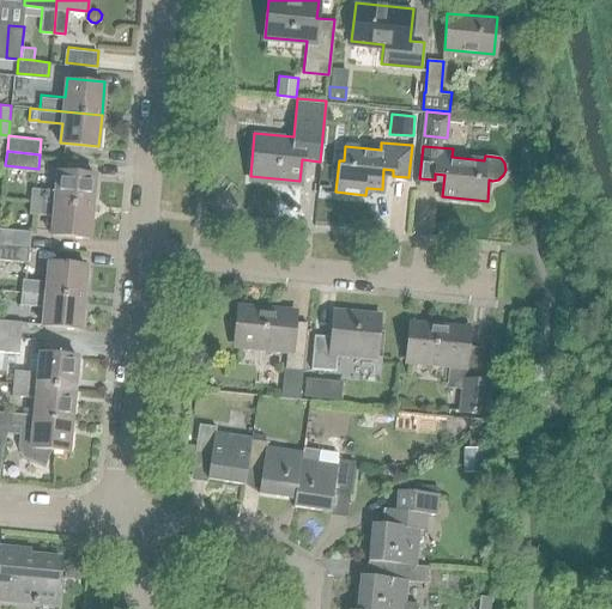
[(31,187),(30,199),(92,205),(96,172),(58,169),(56,189),(31,187)]
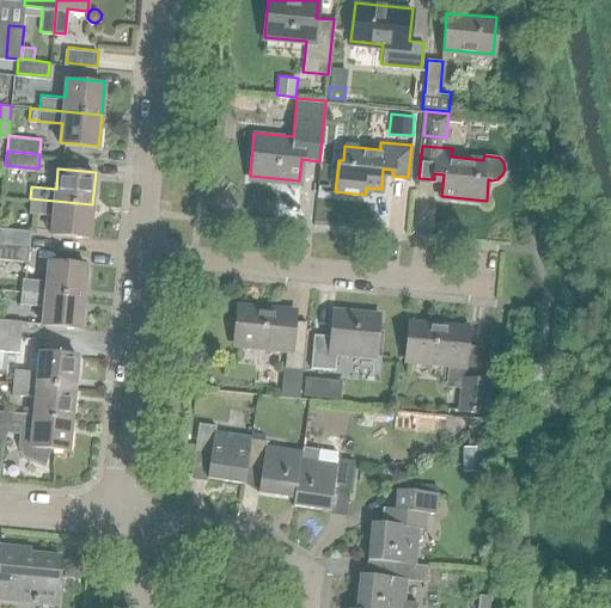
[(90,237),(92,204),(30,198),(29,210),(54,213),(52,233),(90,237)]
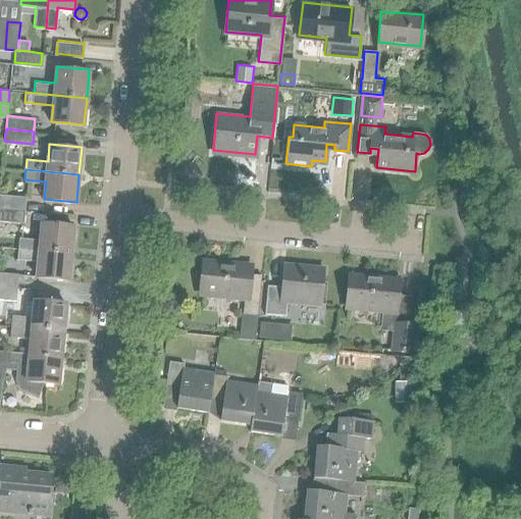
[(0,193),(0,194),(0,205),(25,208),(27,196),(0,193)]
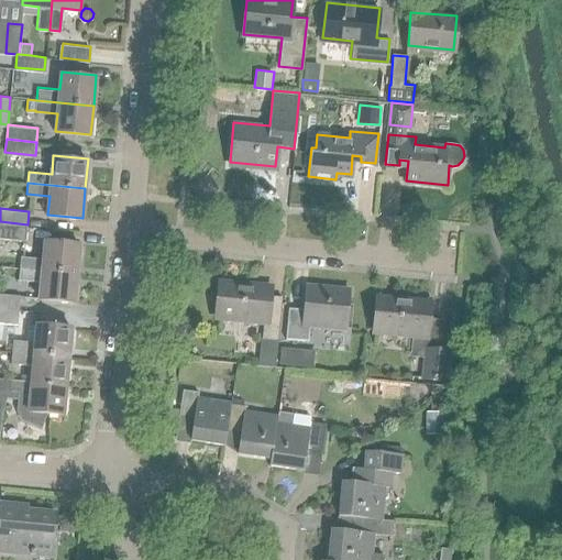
[(28,224),(0,221),(0,237),(26,240),(28,224)]
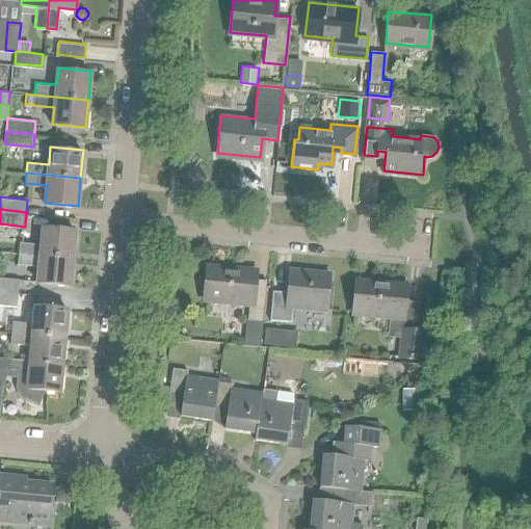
[(20,239),(19,250),(73,256),(76,228),(43,225),(42,241),(20,239)]
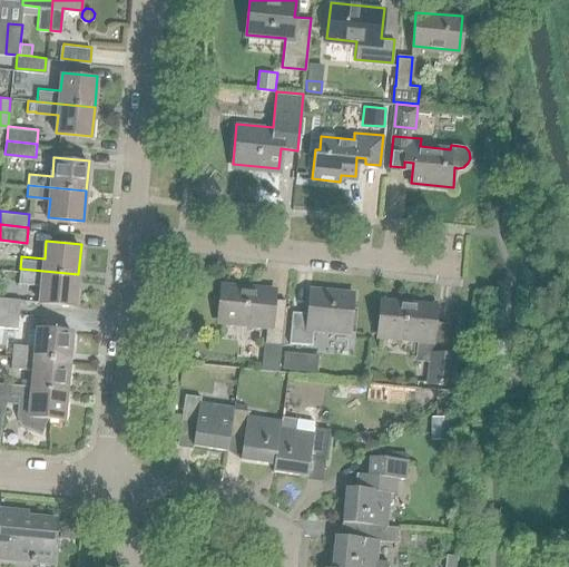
[(75,303),(78,274),(20,269),(19,280),(41,282),(40,300),(75,303)]
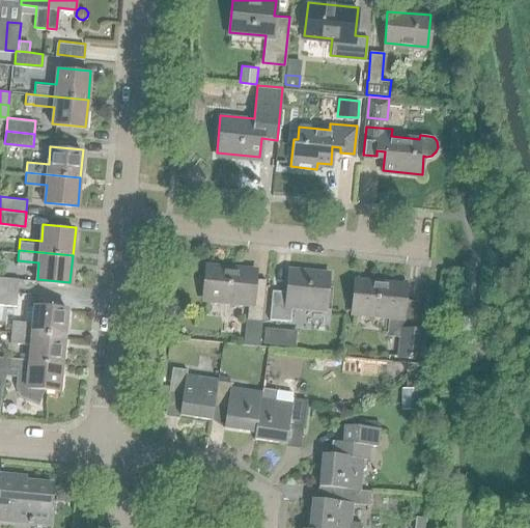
[(252,276),(253,265),(210,260),(206,298),(247,301),(246,317),(262,320),(267,278),(252,276)]
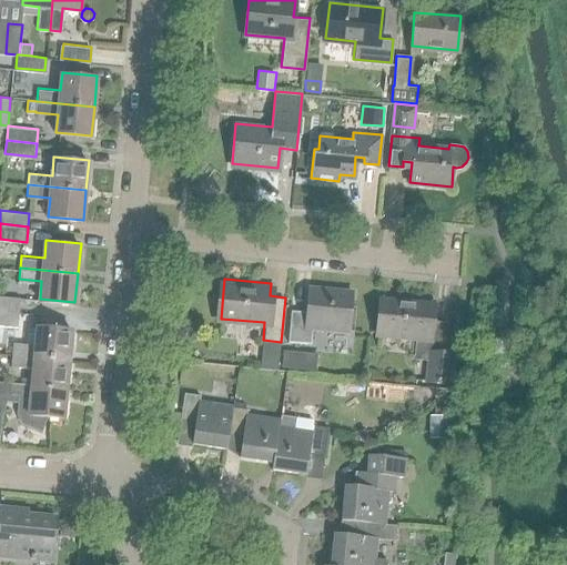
[(348,330),(352,290),(309,286),(306,311),(290,309),(287,340),(312,342),(313,326),(348,330)]
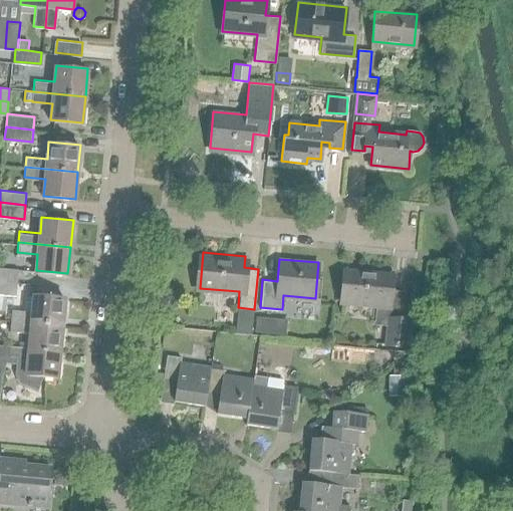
[(0,266),(0,279),(17,281),(19,268),(0,266)]
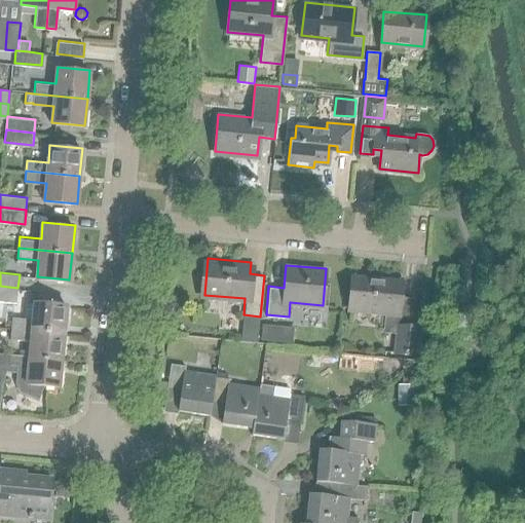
[(399,296),(401,276),(354,272),(351,309),(385,312),(383,330),(398,332),(396,351),(418,353),(421,327),(410,326),(413,297),(399,296)]
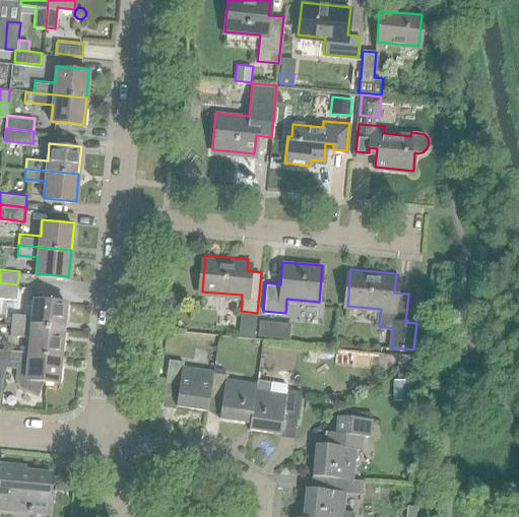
[(17,284),(0,282),(0,295),(16,297),(17,284)]
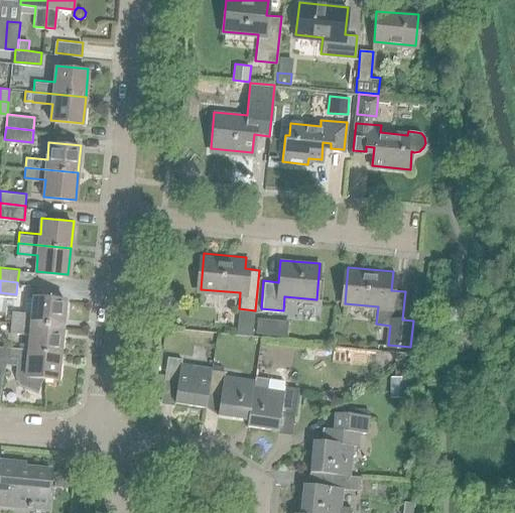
[(12,309),(11,319),(63,325),(66,298),(33,295),(32,311),(12,309)]
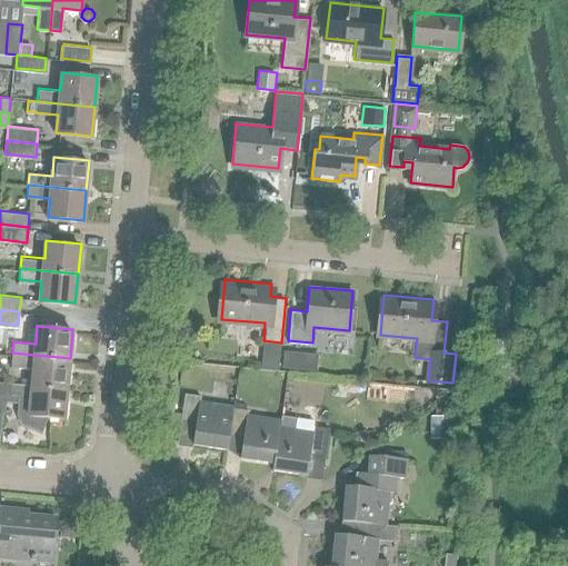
[(284,349),(282,367),(298,368),(299,351),(284,349)]
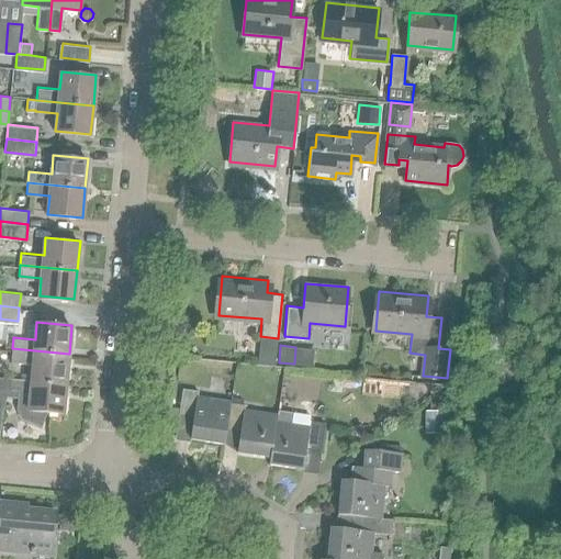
[(33,362),(31,380),(66,383),(69,354),(12,348),(11,360),(33,362)]
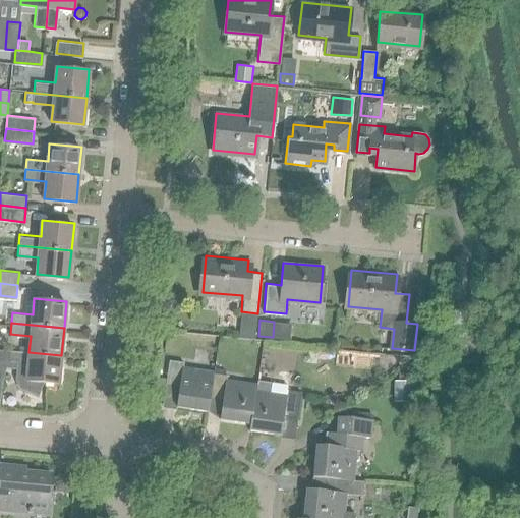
[(239,336),(255,337),(255,328),(239,327),(239,336)]
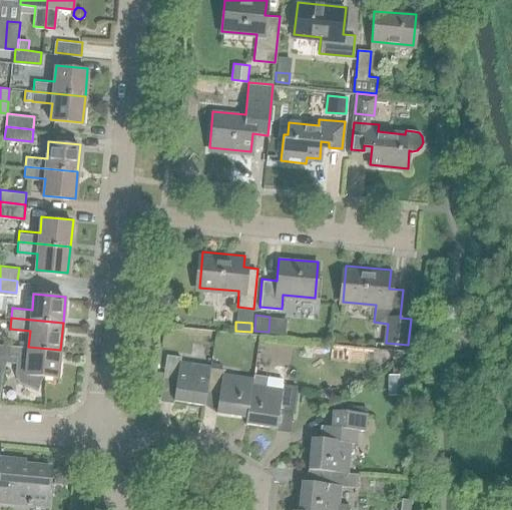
[(60,350),(28,347),(0,343),(0,363),(1,356),(6,356),(10,356),(21,357),(20,372),(21,379),(37,385),(42,374),(58,375),(60,350)]
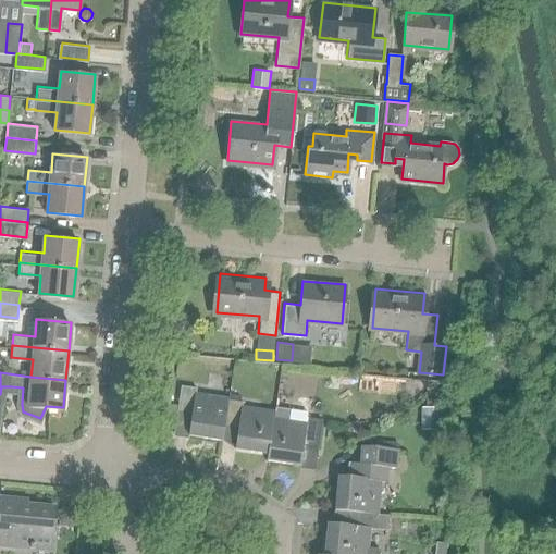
[(224,426),(229,397),(230,396),(195,392),(196,385),(181,384),(177,411),(192,413),(188,433),(223,439),(224,426)]
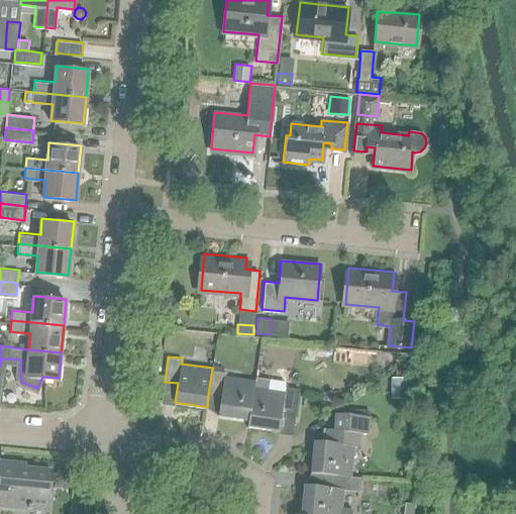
[(225,371),(212,369),(208,395),(219,397),(217,415),(248,419),(253,386),(254,380),(225,376),(225,371)]
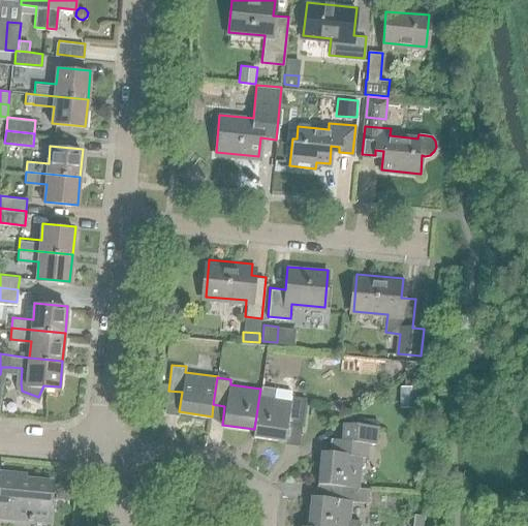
[(260,389),(259,395),(254,429),(254,435),(285,440),(288,421),(303,423),(306,396),(291,394),(291,389),(261,384),(260,389)]
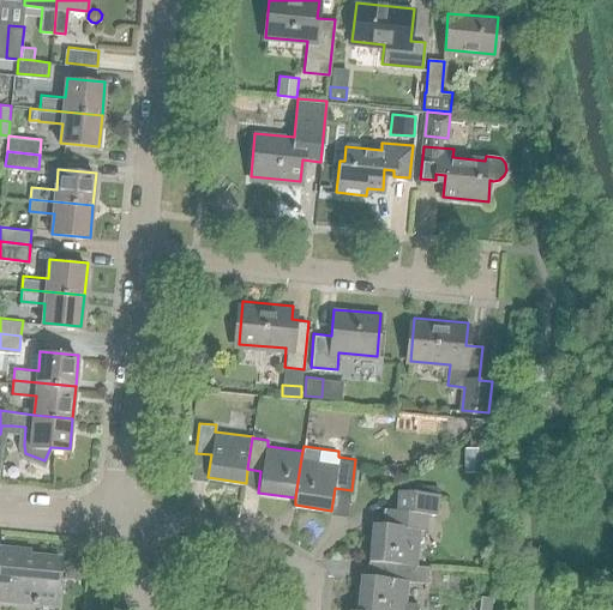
[(485,447),(464,447),(464,464),(485,464),(485,447)]
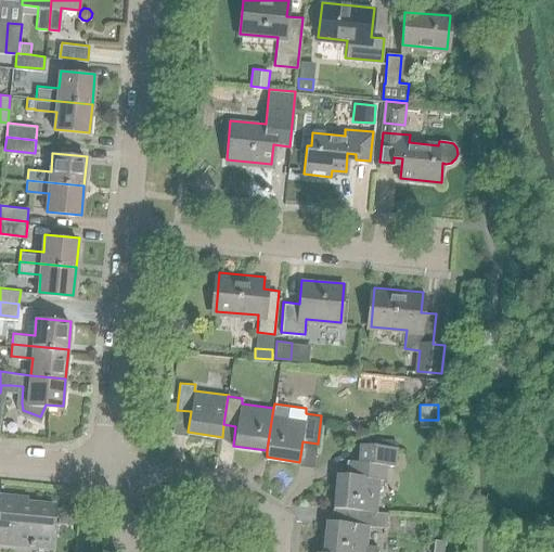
[(359,460),(352,459),(351,474),(337,473),(335,508),(347,509),(383,511),(383,509),(378,509),(381,478),(385,478),(387,463),(396,463),(397,445),(361,443),(359,460)]
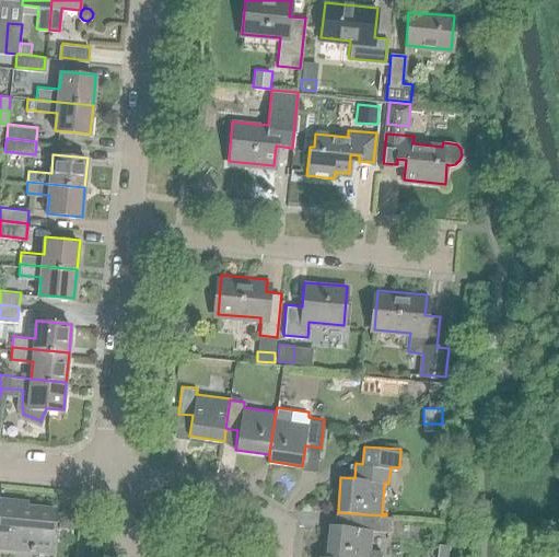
[(55,514),(14,510),(14,501),(0,499),(0,544),(51,549),(55,514)]
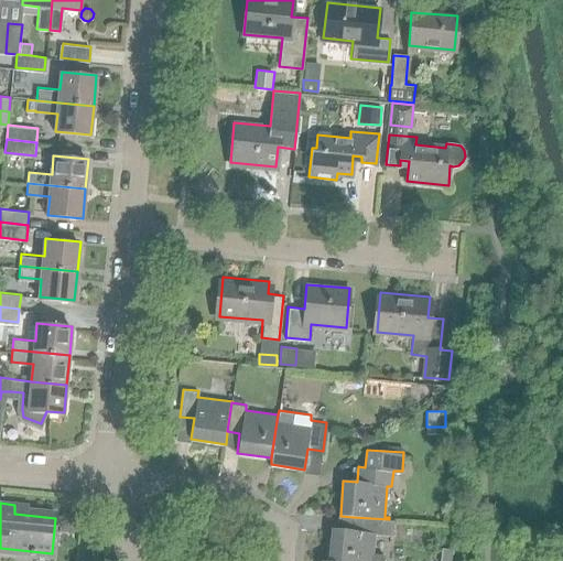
[(393,520),(389,519),(353,517),(352,529),(332,527),(328,560),(383,560),(385,553),(374,552),(376,532),(392,535),(393,520)]
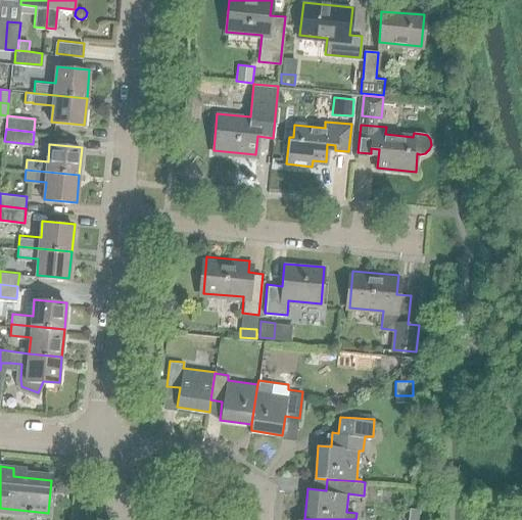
[(410,508),(408,519),(418,519),(420,509),(410,508)]
